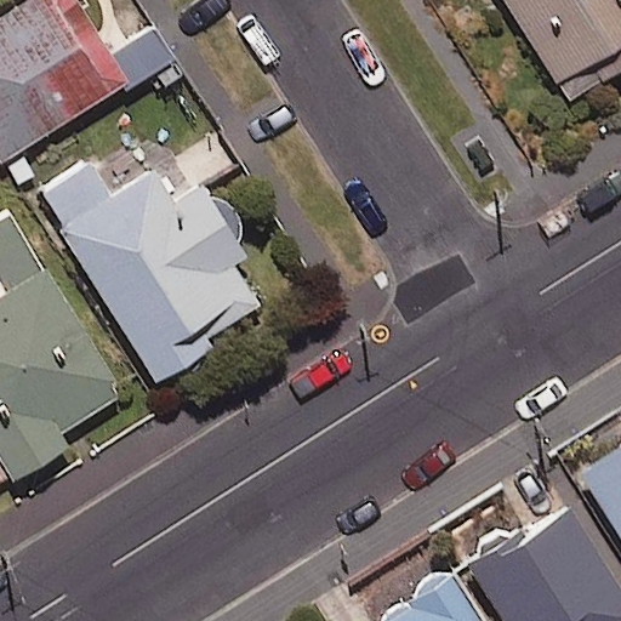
[(127,83),(74,0),(28,0),(0,18),(0,163),(127,83)]
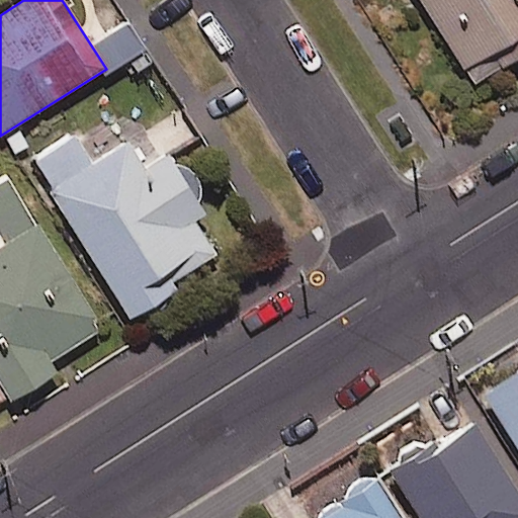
[(517,0),(419,0),(477,86),(517,58),(517,0)]
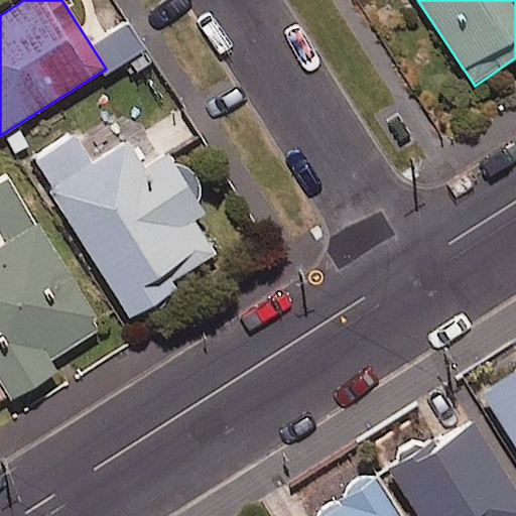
[(143,48),(127,23),(97,43),(113,69),(143,48)]
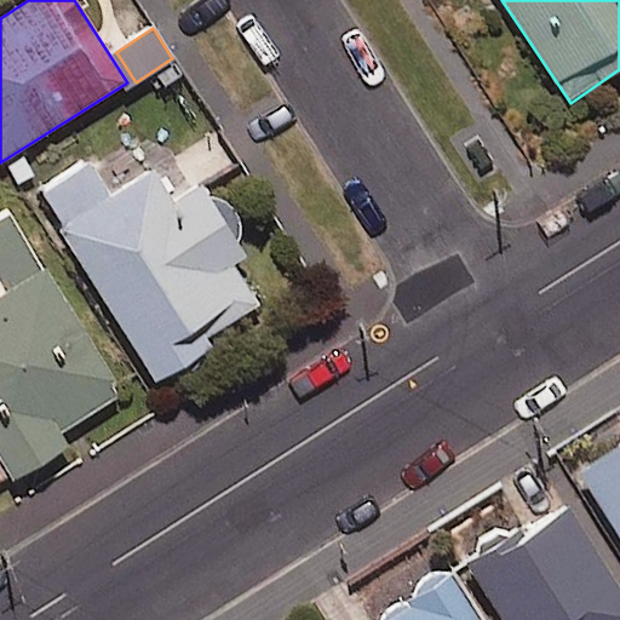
[(110,197),(89,162),(36,195),(156,383),(211,348),(206,342),(259,308),(231,264),(244,256),(200,187),(172,204),(151,171),(110,197)]
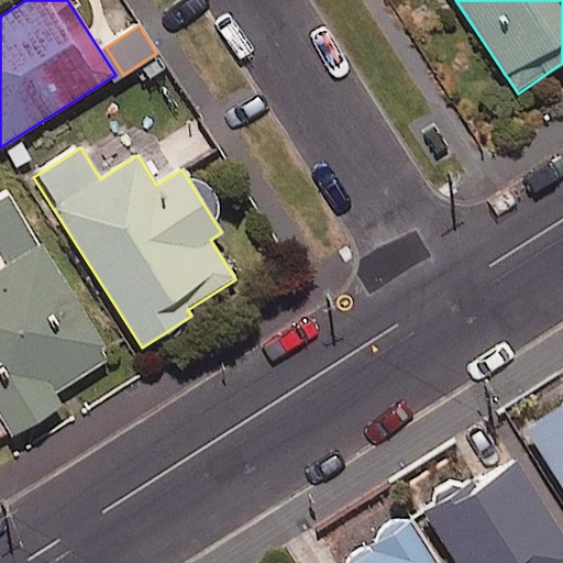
[(0,412),(13,435),(59,407),(52,394),(110,359),(11,199),(0,206),(0,412)]
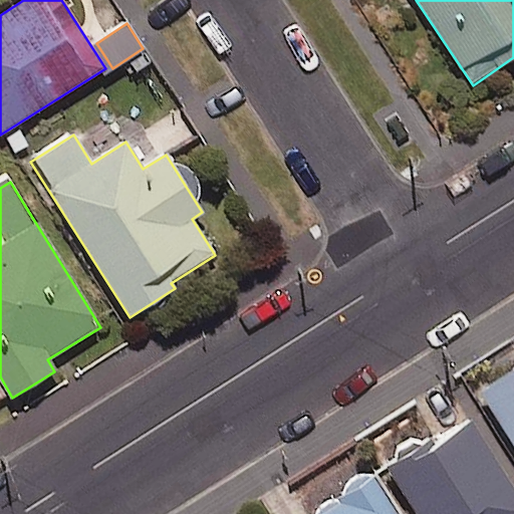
[(513,373),(482,395),(513,446),(513,373)]
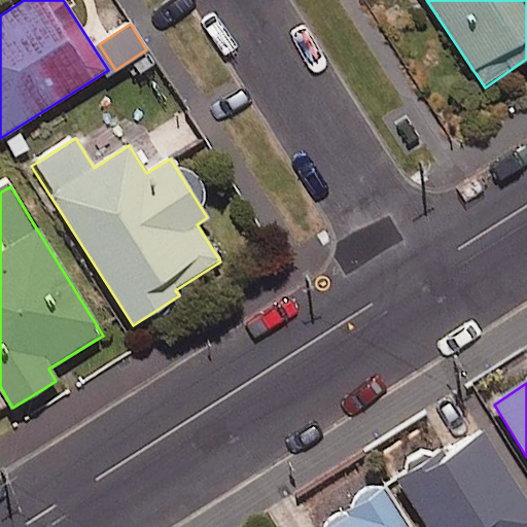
[(526,526),(526,503),(483,434),(401,486),(427,526),(526,526)]
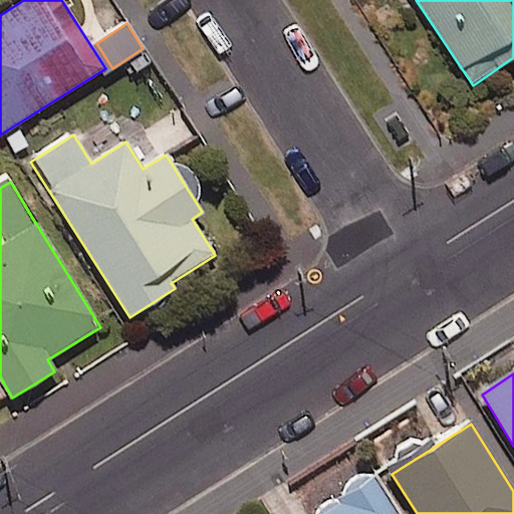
[(398,513),(373,476),(314,513),(398,513)]
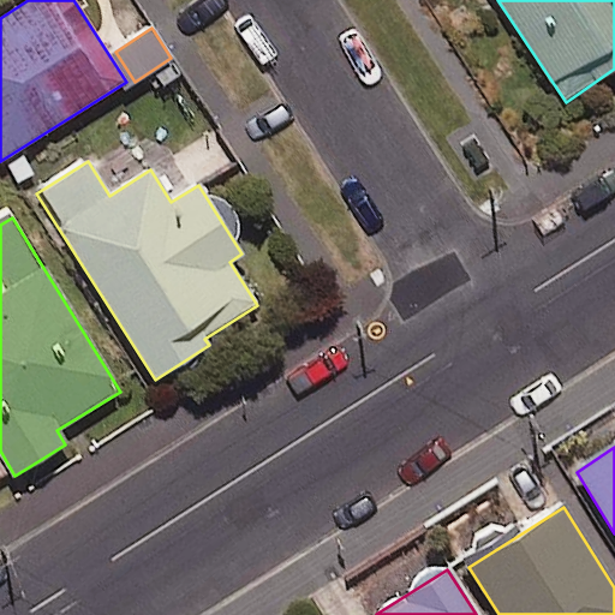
All buildings are outlined.
